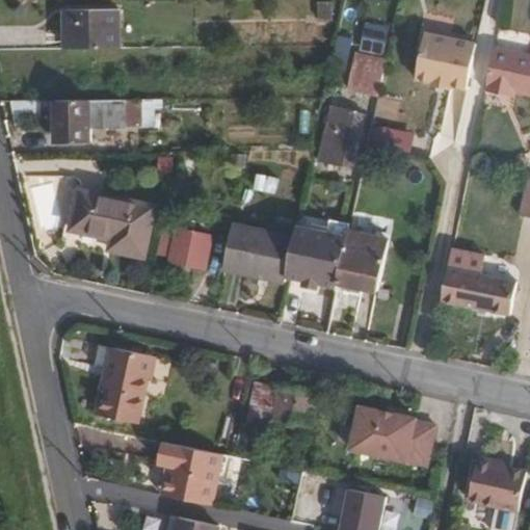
[(59,9),(59,48),(112,47),(113,8),(59,9)]
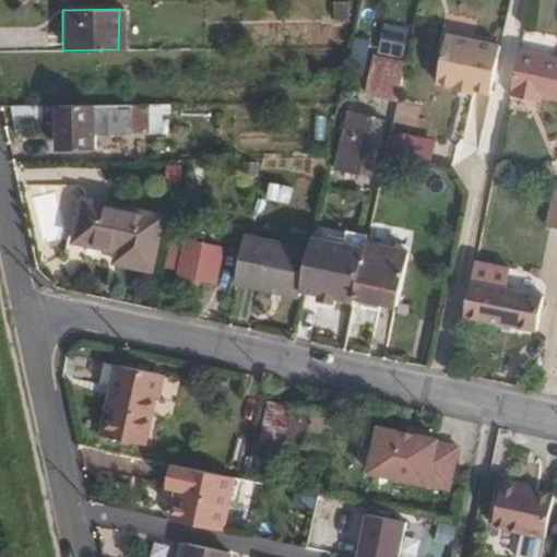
[(411,27),(379,20),(370,58),(403,66),(411,27)]
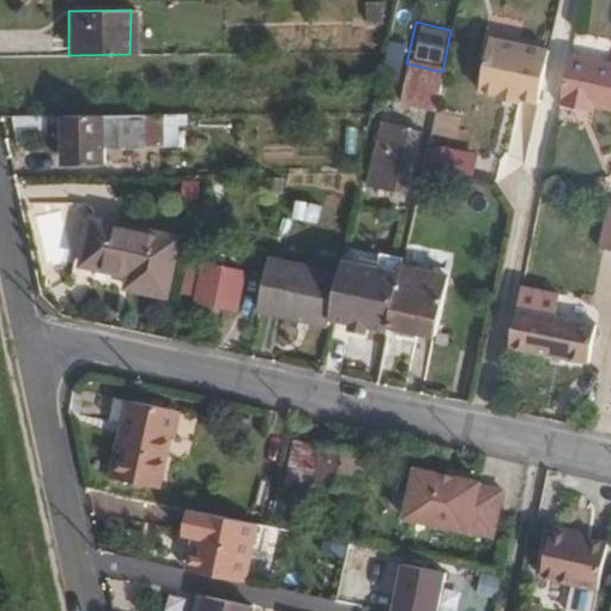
[(548,49),(489,37),(478,90),(496,95),(496,97),(516,101),(518,98),(537,102),(548,49)]
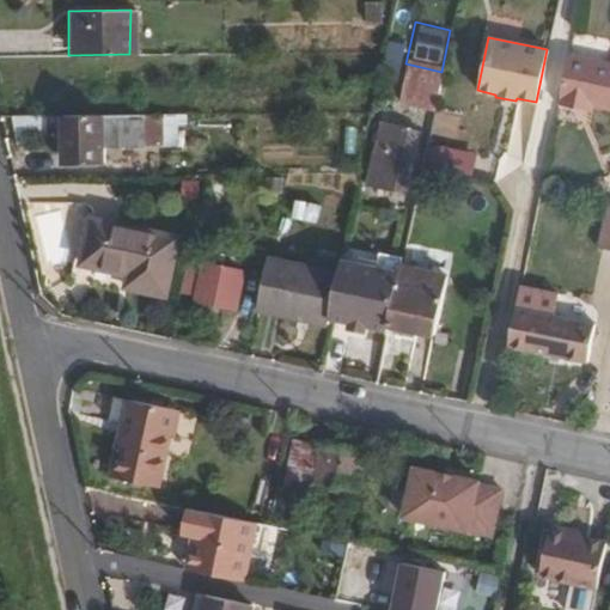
[(609,61),(568,52),(556,104),(580,108),(580,101),(591,103),(609,107),(609,61)]
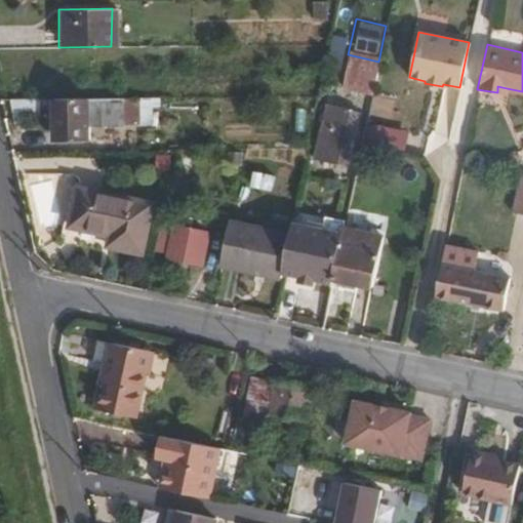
[(497,86),(497,92),(507,94),(507,88),(497,86)]
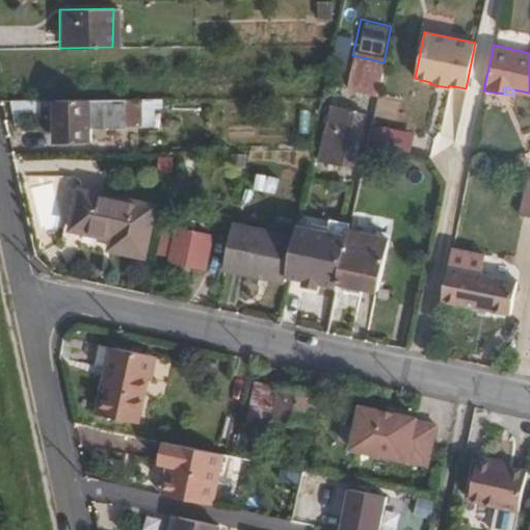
[(82,100),(61,101),(61,141),(88,141),(89,127),(139,127),(140,99),(124,100),(123,105),(82,105),(82,100)]
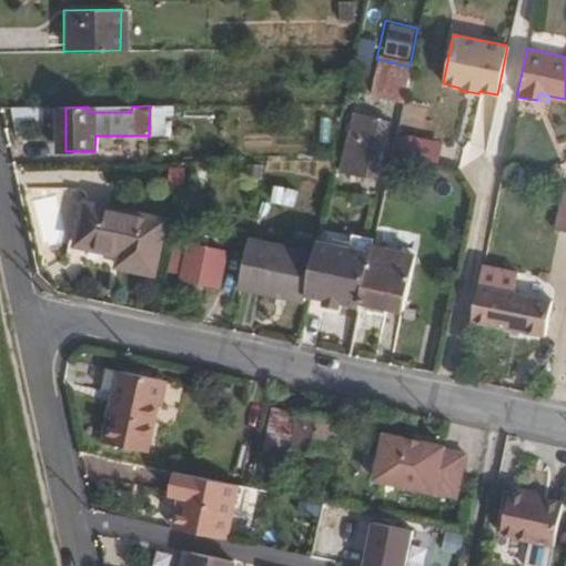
[(272,185),(270,198),(292,202),(295,190),(272,185)]
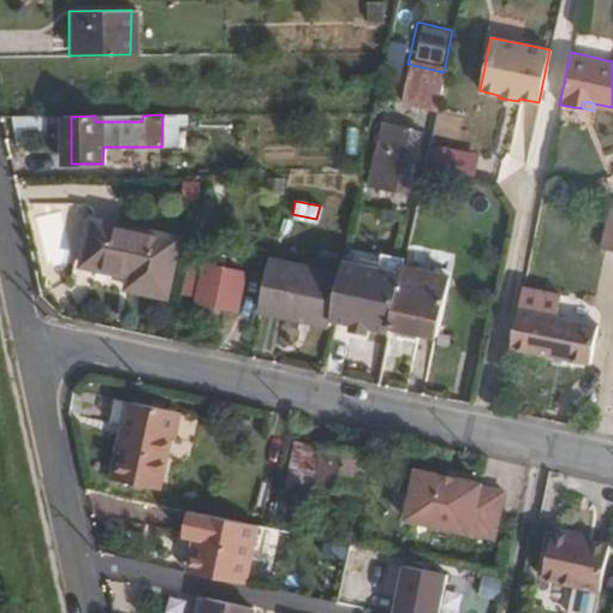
[(600,247),(612,250),(612,203),(608,202),(600,247)]
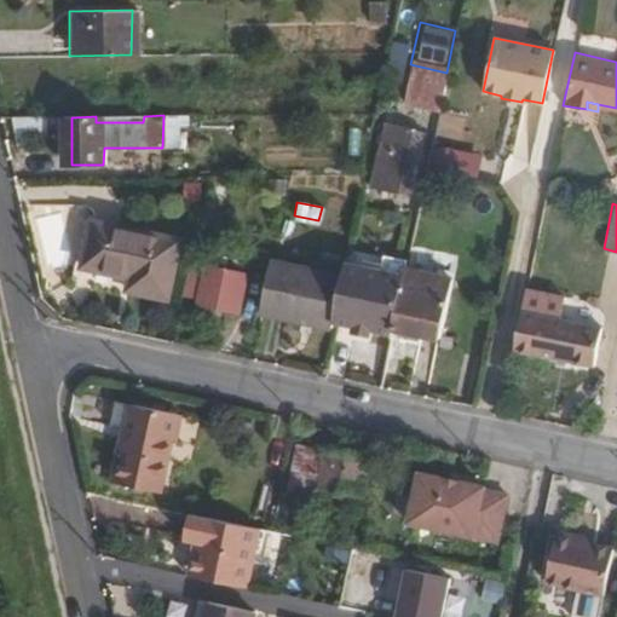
[(91,220),(82,264),(127,275),(125,290),(169,300),(180,240),(91,220)]
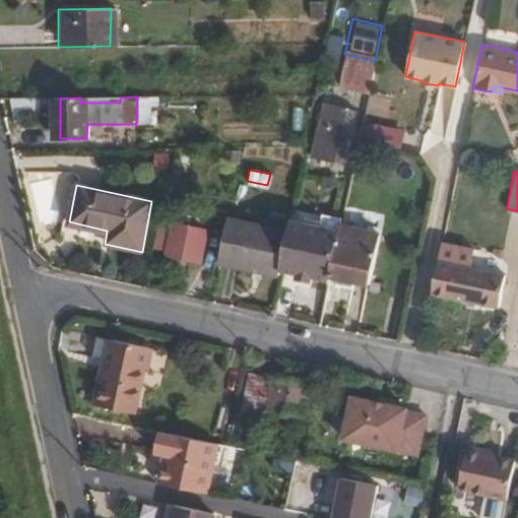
[(334,228),(290,217),(285,237),(279,268),(296,272),(295,277),(312,281),(313,276),(323,278),(334,228)]
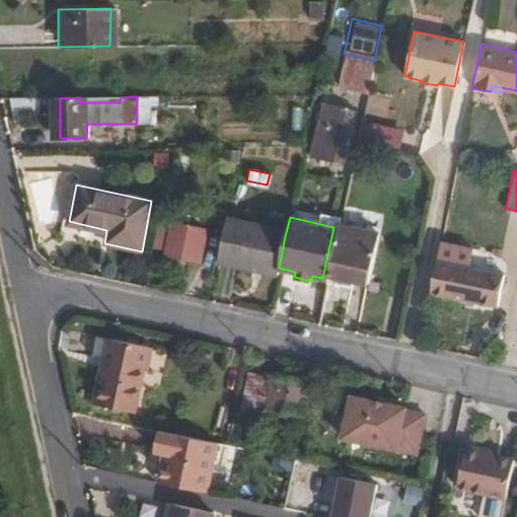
[(169,228),(163,261),(197,268),(202,234),(201,234),(203,225),(186,222),(185,231),(169,228)]
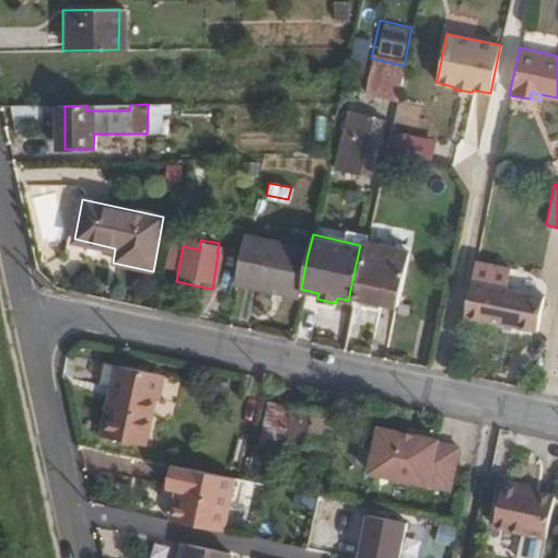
[(307,255),(243,241),(233,287),(298,301),(301,289),(307,255)]
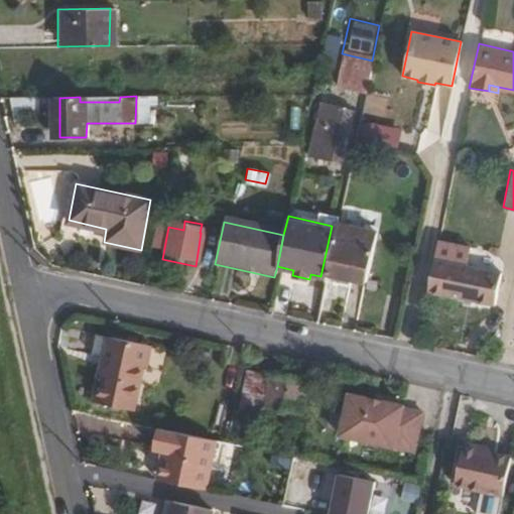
[(337,228),(328,271),(368,280),(378,231),(339,223),(337,228)]
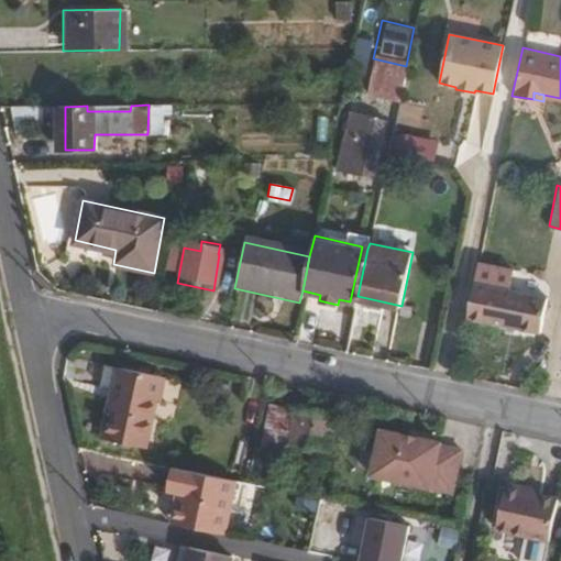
[(367,249),(362,246),(350,301),(356,304),(358,296),(367,249)]
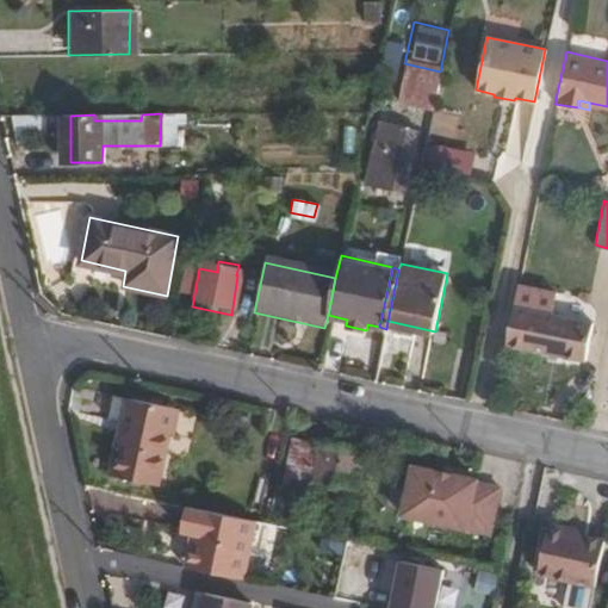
[(512,305),(504,343),(582,360),(590,322),(512,305)]
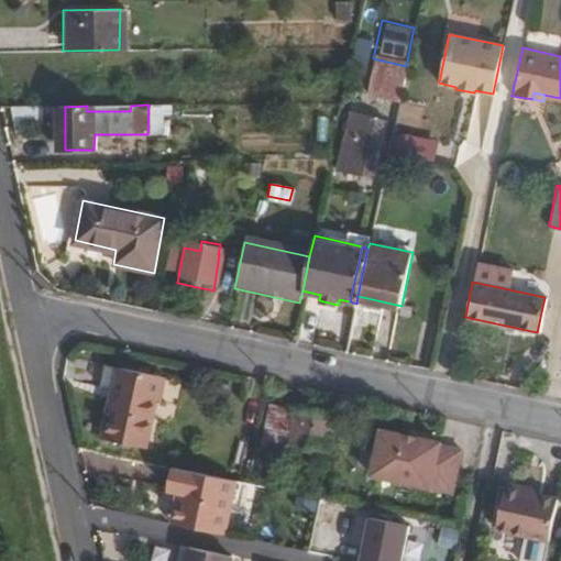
[(110,387),(113,389),(117,391),(121,369),(114,366),(110,387)]
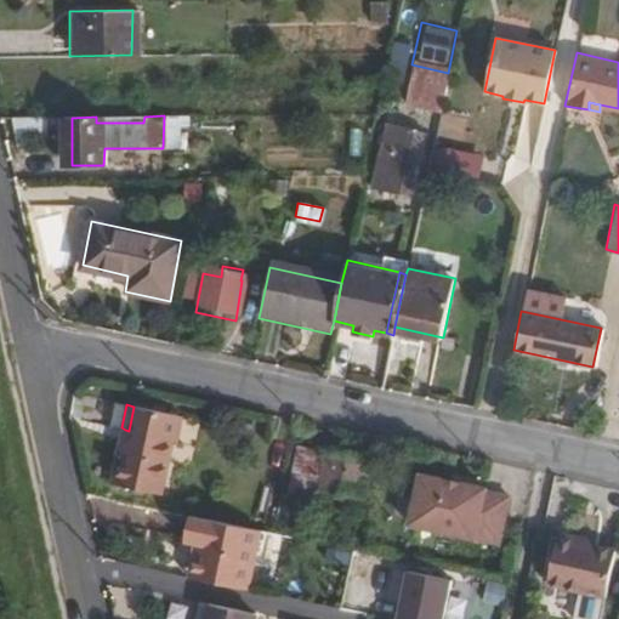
[(125,430),(123,439),(170,449),(172,441),(177,442),(183,416),(134,407),(129,431),(125,430)]
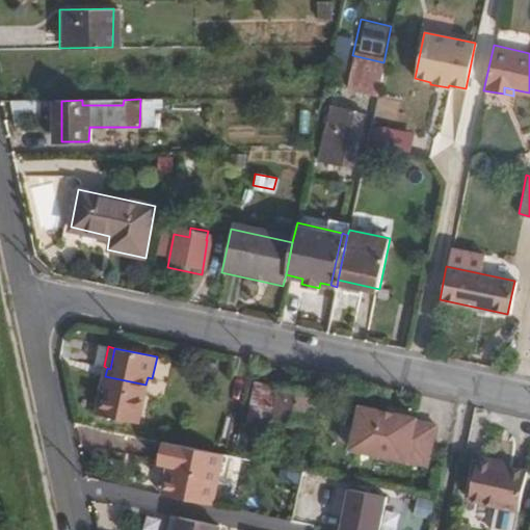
[(146,385),(105,376),(97,414),(137,422),(146,385)]
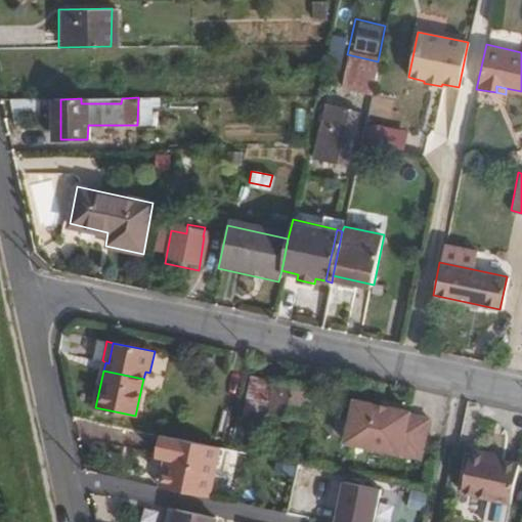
[(242,410),(251,414),(258,379),(250,377),(242,410)]
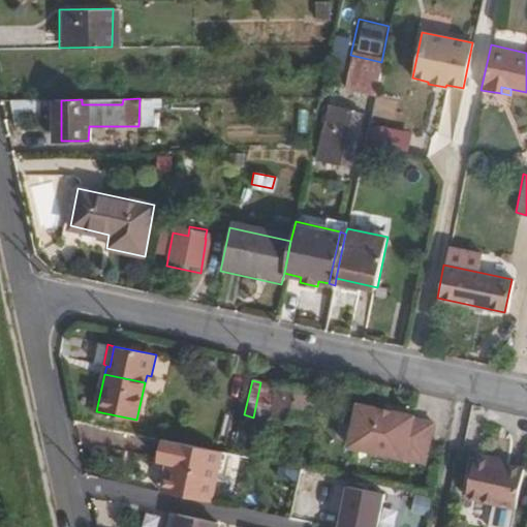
[(260,382),(253,417),(272,422),(274,414),(307,421),(312,394),(260,382)]
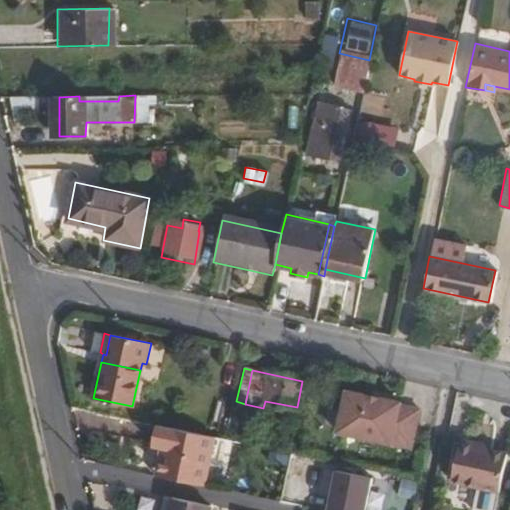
[(410,449),(418,409),(399,405),(399,403),(345,392),(337,433),(410,449)]
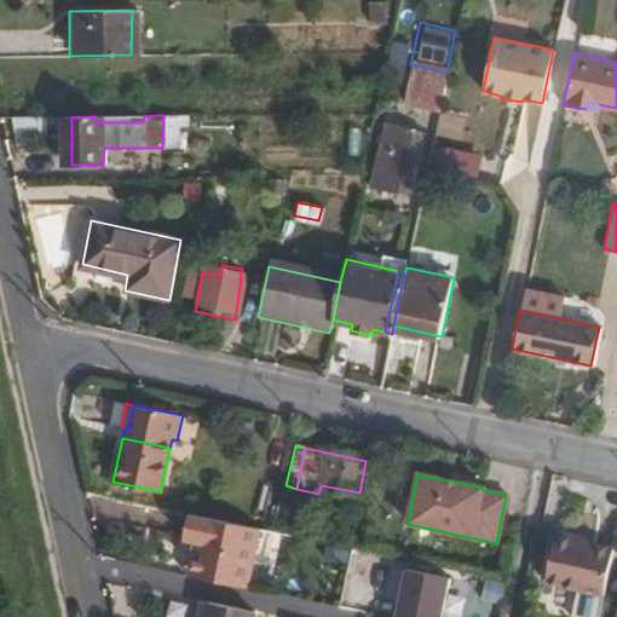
[(258,529),(185,513),(183,537),(194,540),(189,564),(248,576),(258,529)]
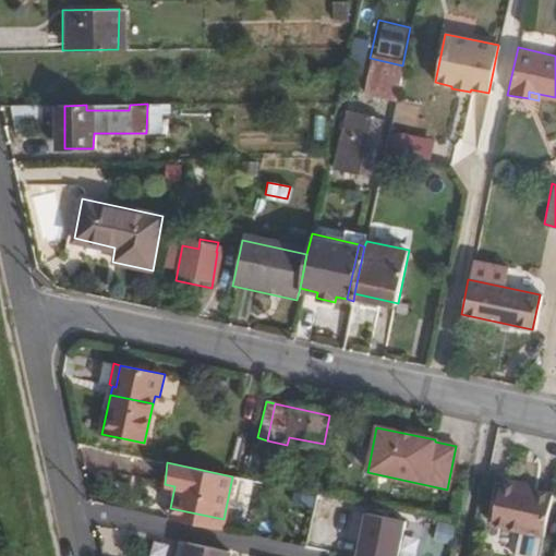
[(498,475),(490,519),(520,524),(519,530),(542,534),(552,485),(498,475)]
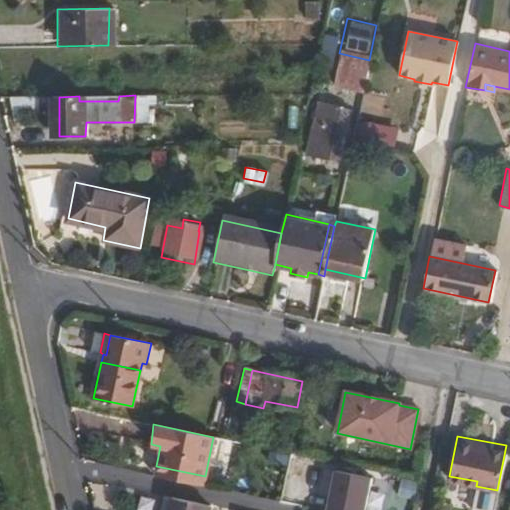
[(156,466),(155,475),(203,486),(205,476),(156,466)]
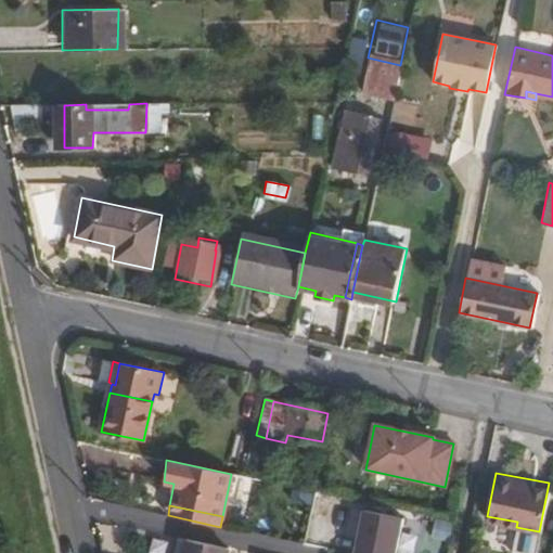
[(364,509),(355,552),(395,552),(402,517),(364,509)]
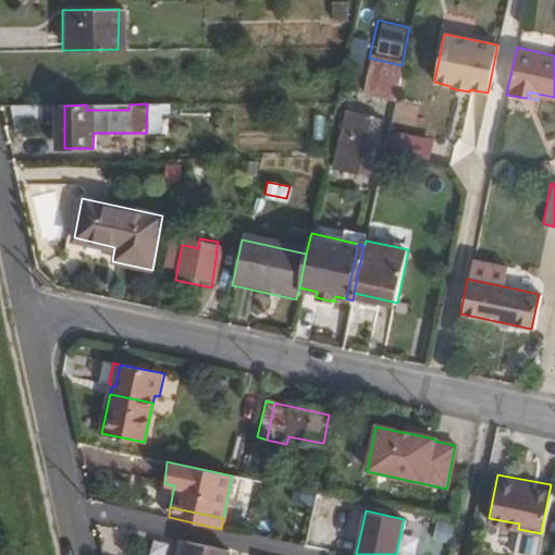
[(185,541),(182,554),(225,554),(226,550),(185,541)]
